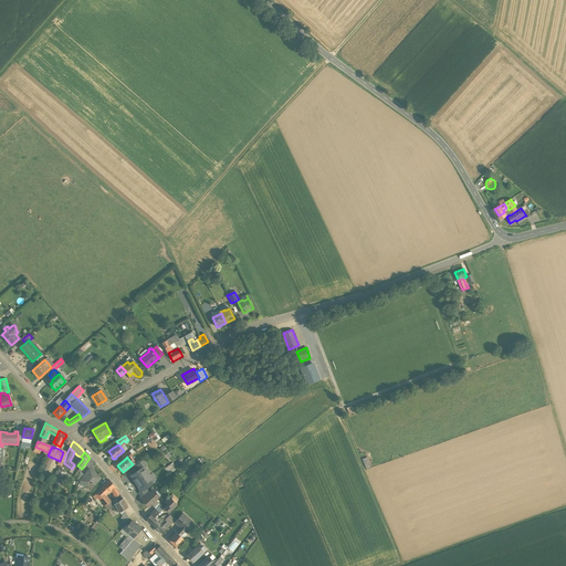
[(143,460),(137,465),(140,470),(140,469),(142,469),(147,465),(143,460)]
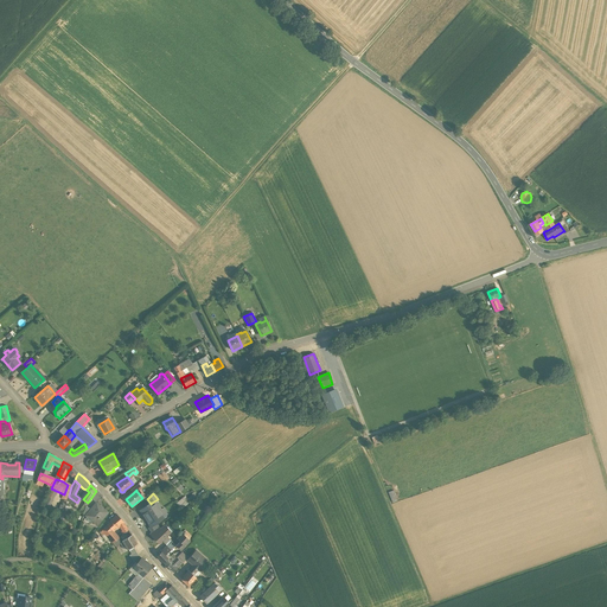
[(186,494),(177,503),(181,509),(192,500),(186,494)]
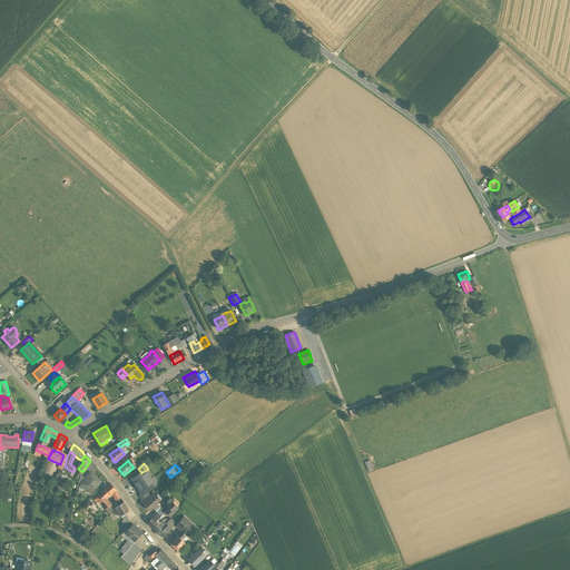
[(143,472),(141,472),(141,473),(133,478),(139,488),(138,489),(141,494),(147,491),(154,487),(150,481),(148,482),(146,479),(143,472)]
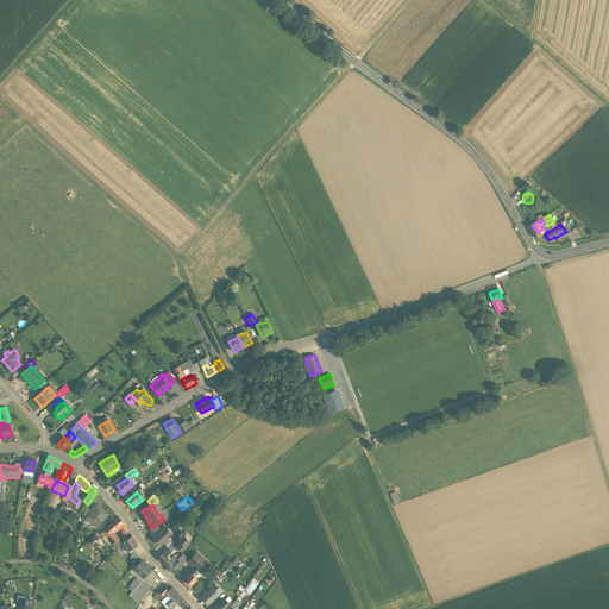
[(102,513),(100,512),(101,510),(95,506),(92,512),(86,518),(98,527),(108,514),(104,510),(102,513)]
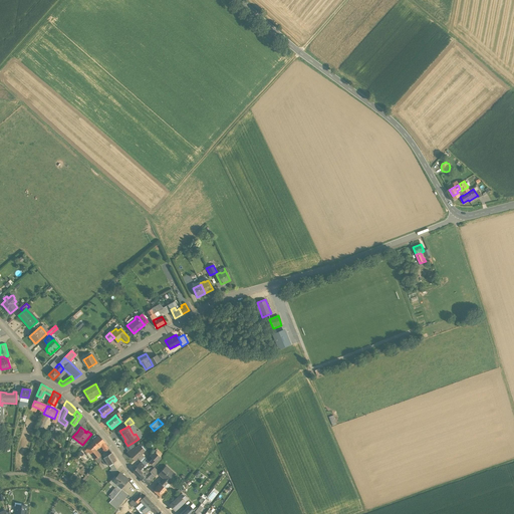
[(99,437),(93,442),(94,442),(91,445),(95,450),(104,443),(99,437)]
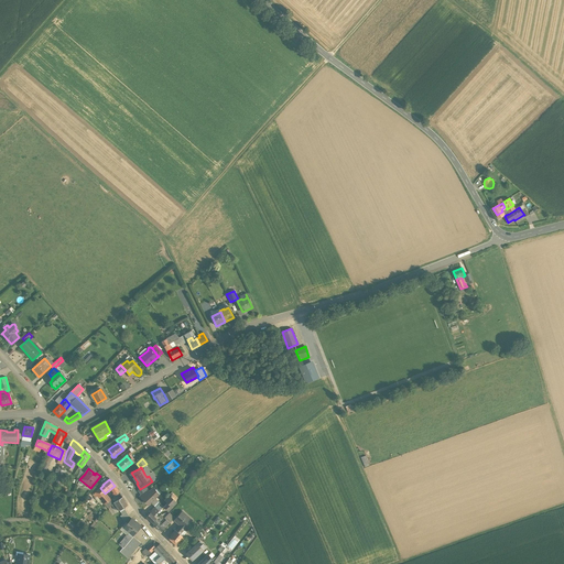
[(105,494),(100,488),(95,492),(102,501),(108,497),(105,494)]
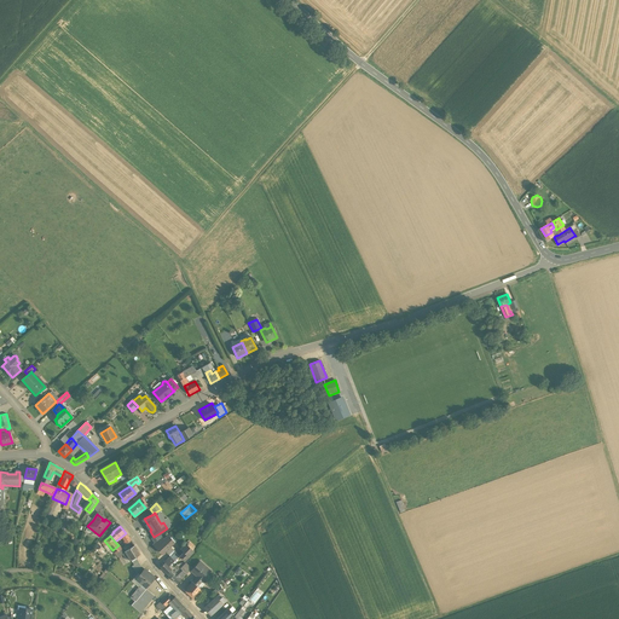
[(155,543),(154,544),(156,548),(165,541),(162,537),(155,543)]
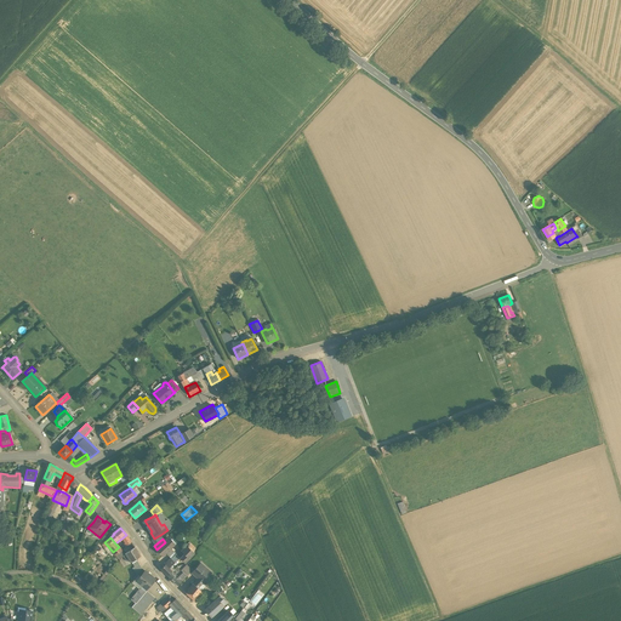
[(157,550),(163,556),(166,553),(171,548),(175,545),(170,540),(167,542),(165,542),(157,550)]
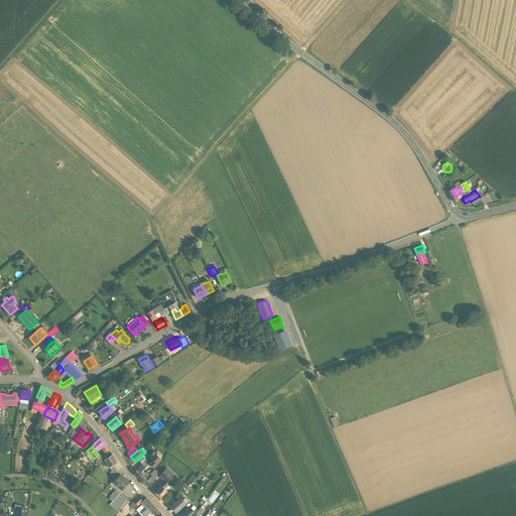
[(156,455),(154,454),(150,458),(153,460),(149,464),(154,468),(161,461),(160,460),(156,455)]
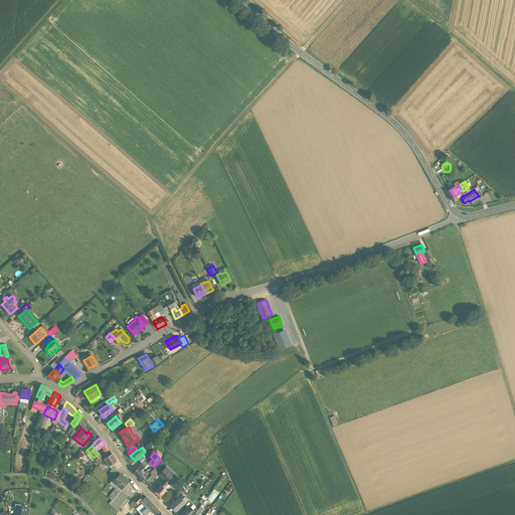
[(112,454),(104,459),(108,465),(109,467),(109,466),(113,464),(117,461),(112,454)]
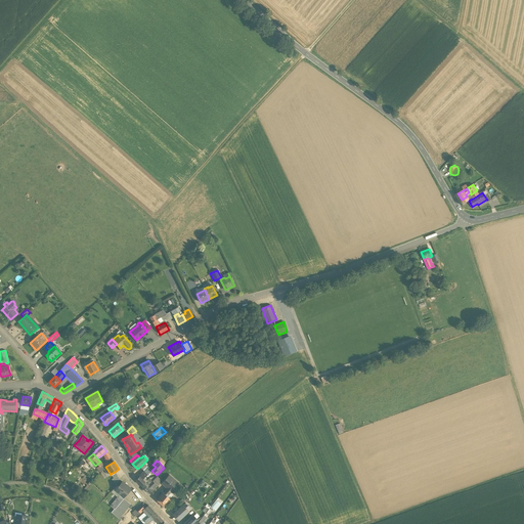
[(144,463),(140,467),(144,472),(146,470),(148,468),(144,463)]
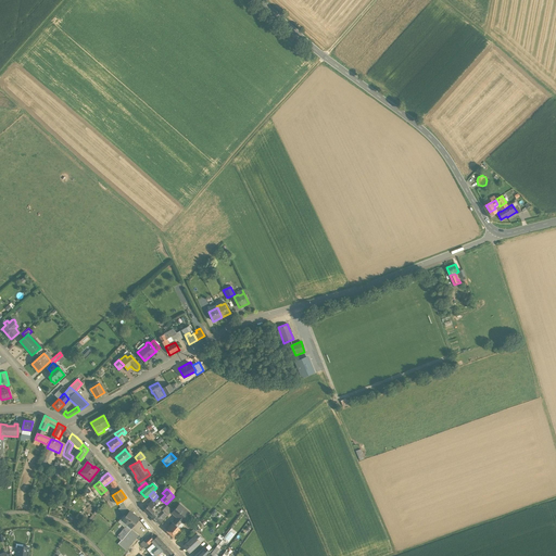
[(148,506),(144,509),(148,513),(151,509),(156,504),(153,501),(150,504),(148,506)]
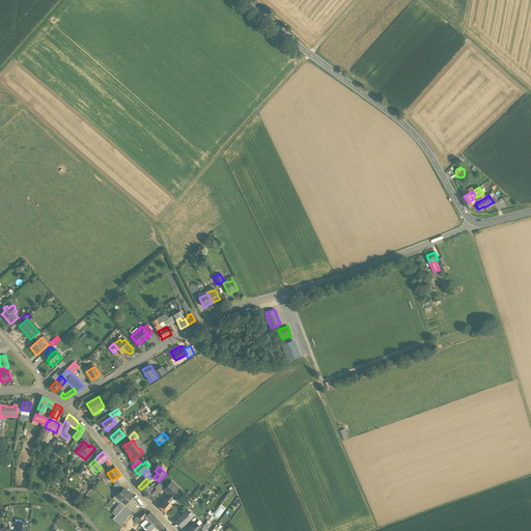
[(158,484),(155,487),(160,493),(164,487),(160,482),(158,484)]
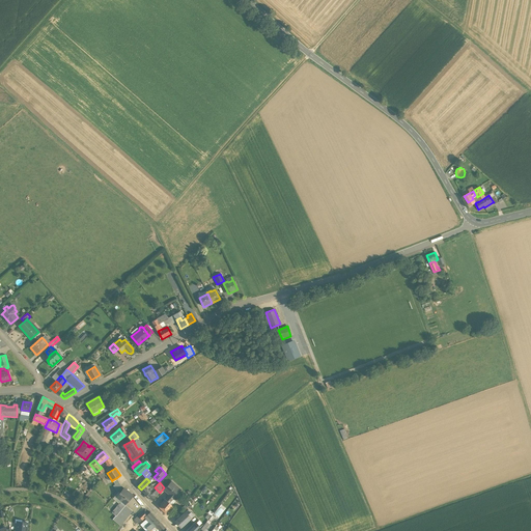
[(171,482),(164,490),(170,495),(166,499),(169,502),(179,490),(171,482)]
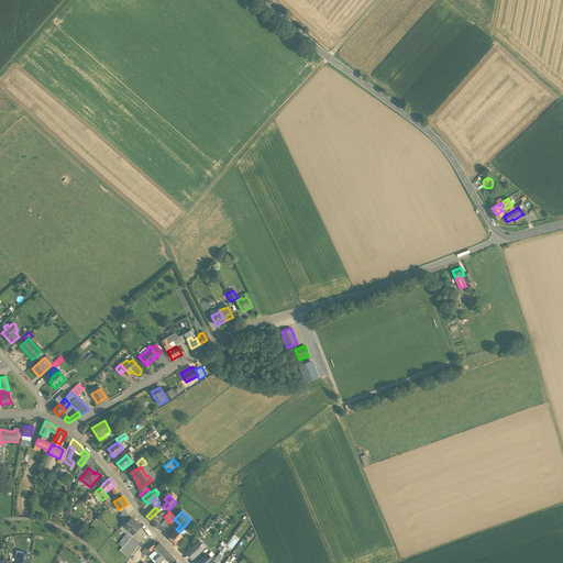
[(159,521),(156,518),(152,522),(155,526),(161,531),(165,527),(169,522),(164,517),(163,518),(159,521)]
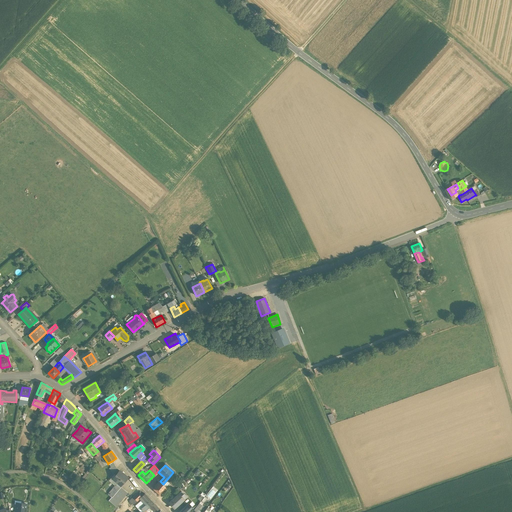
[(128,478),(119,471),(115,476),(113,479),(121,487),(124,483),(123,483),(128,478)]
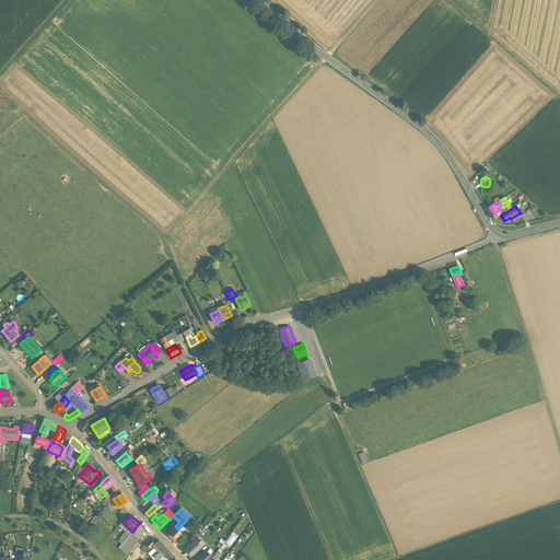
[(172,531),(167,535),(175,541),(182,533),(178,529),(175,526),(172,531)]
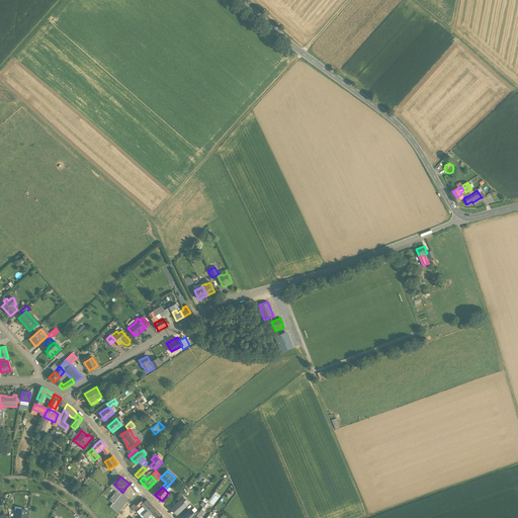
[(128,499),(117,490),(113,495),(109,500),(113,504),(110,507),(117,513),(128,499)]
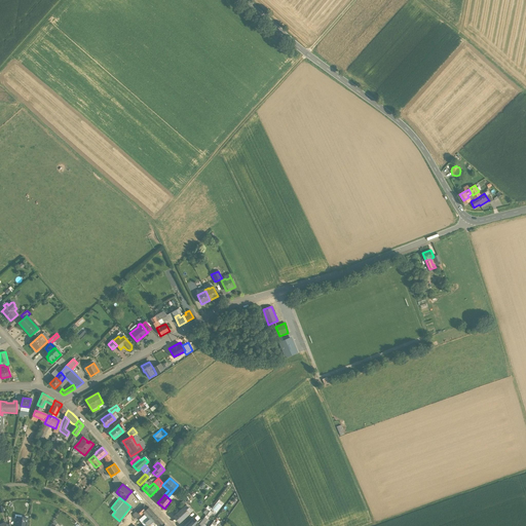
[(145,503),(133,515),(136,519),(140,515),(144,513),(145,511),(149,508),(145,503)]
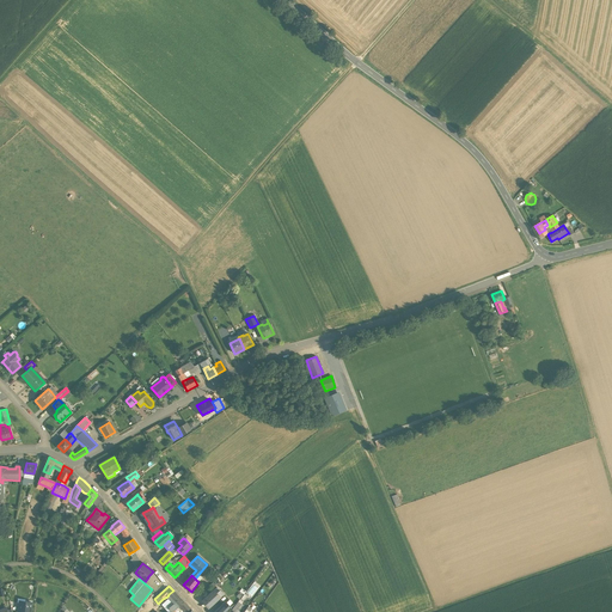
[(214,591),(202,601),(208,609),(224,594),(220,591),(216,593),(214,591)]
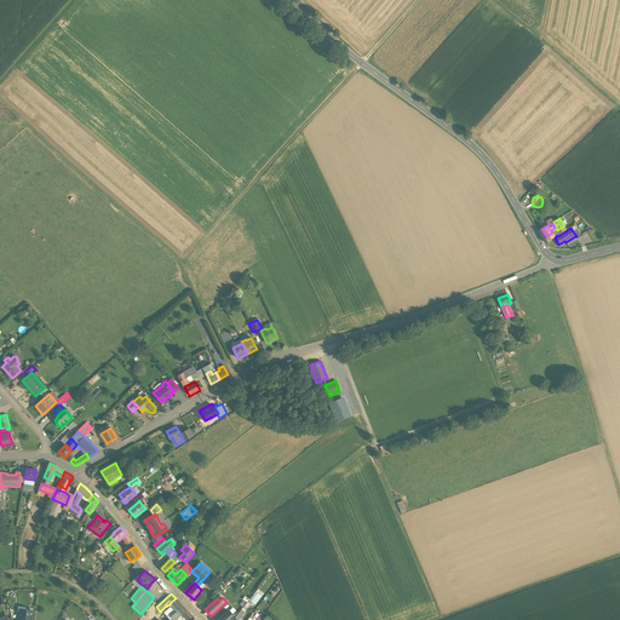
[(187,610),(179,602),(176,606),(174,604),(173,606),(179,613),(182,614),(187,610)]
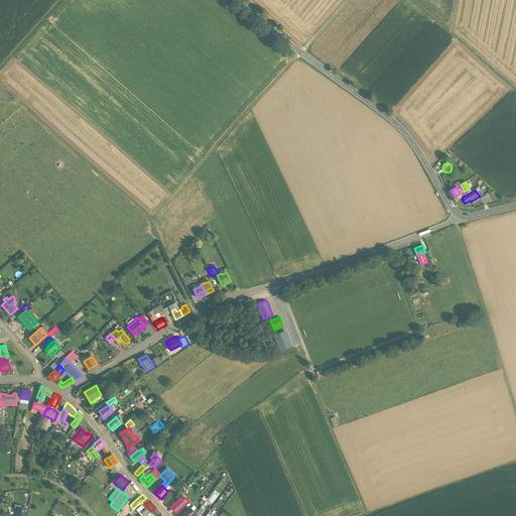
[(54,509),(62,515),(68,515),(72,512),(60,502),(54,509)]
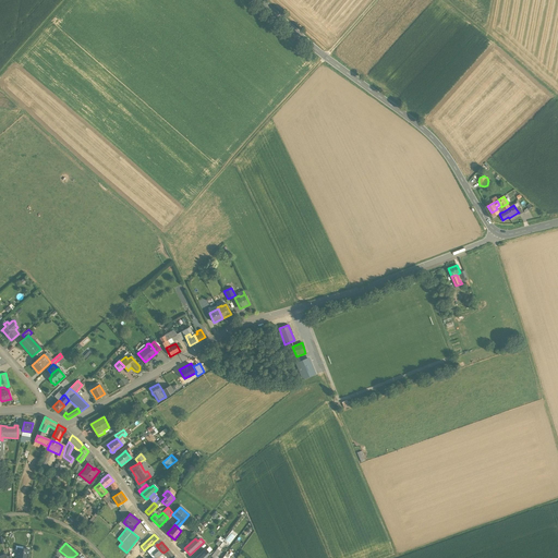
[(156,545),(148,552),(153,557),(157,557),(164,553),(161,552),(156,545)]
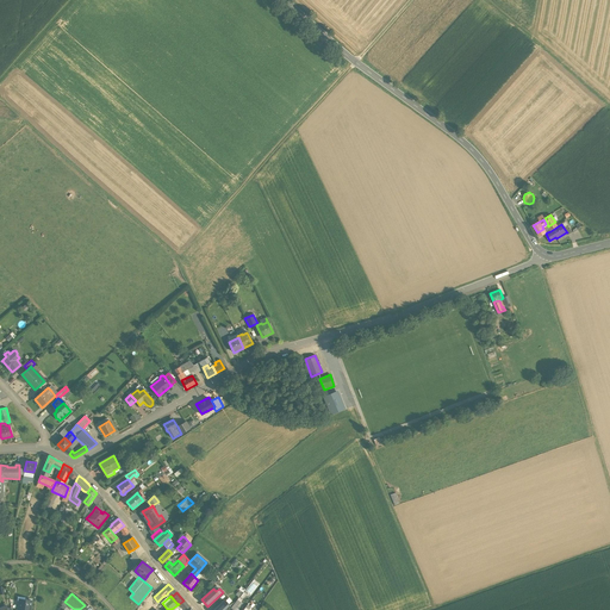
[(30,609),(32,601),(25,599),(25,602),(19,601),(18,609),(30,609)]
